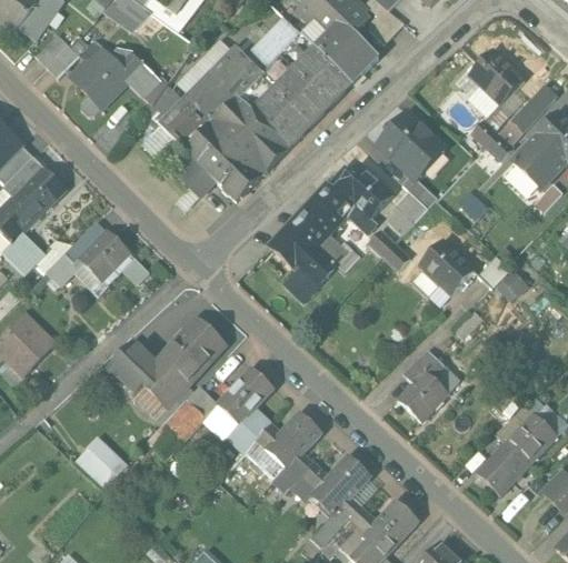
[(0,0),(0,16),(17,28),(16,29),(35,43),(65,2),(61,0),(0,0)]
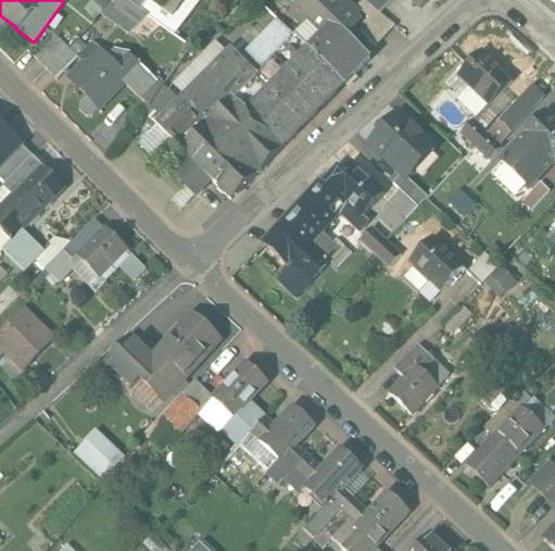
[(134,0),(177,28),(196,0),(134,0)]
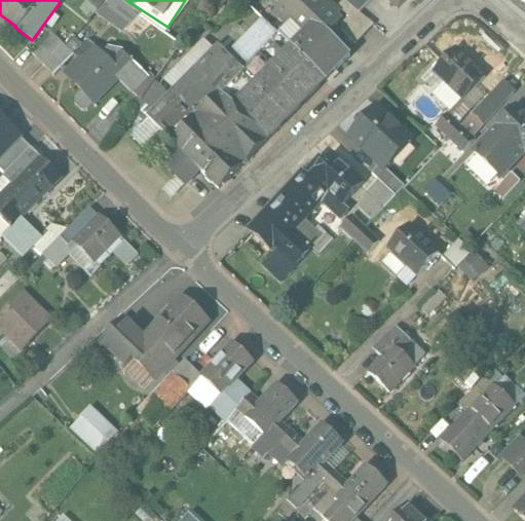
[(283,0),(277,6),(273,11),(298,34),(313,20),(328,34),(344,15),(327,0),(283,0)]
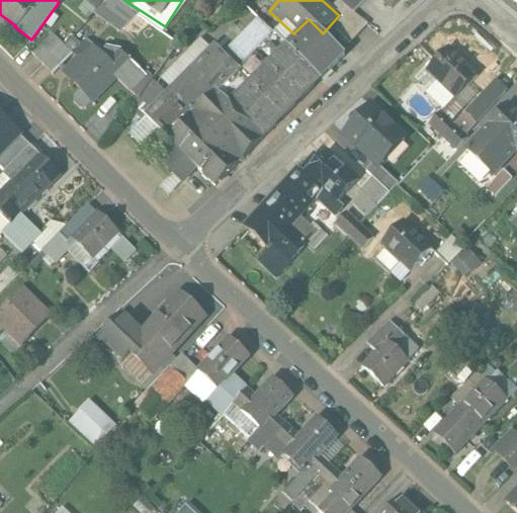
[(335,0),(332,4),(343,14),(336,22),(336,25),(350,38),(367,21),(352,9),(342,0),(335,0)]
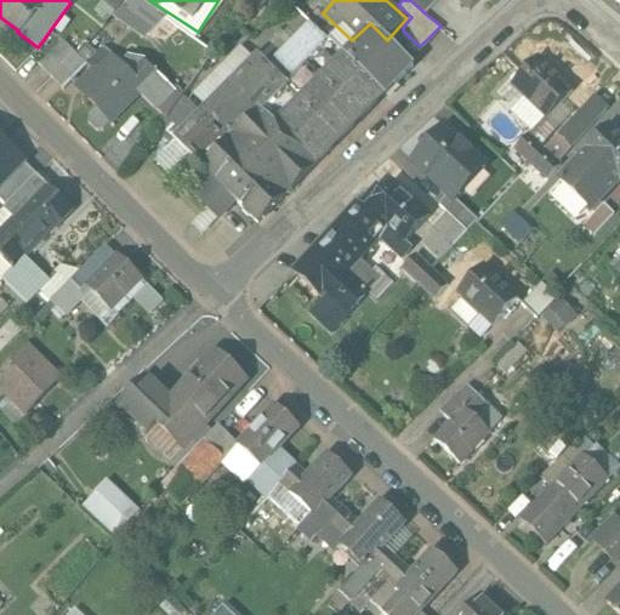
[(427,6),(420,0),(410,0),(422,11),(427,6)]
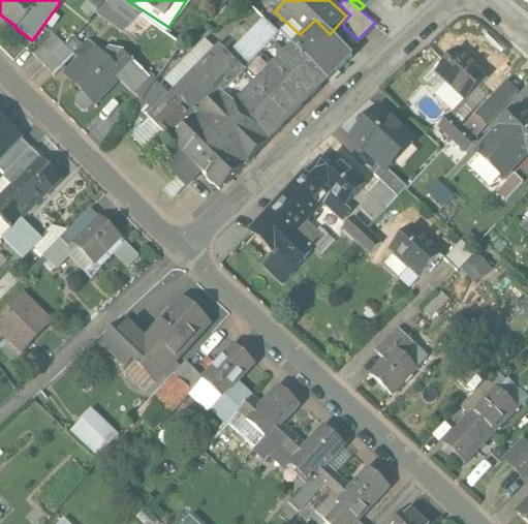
[(300,34),(291,43),(327,76),(350,53),(330,34),(315,20),(300,34)]
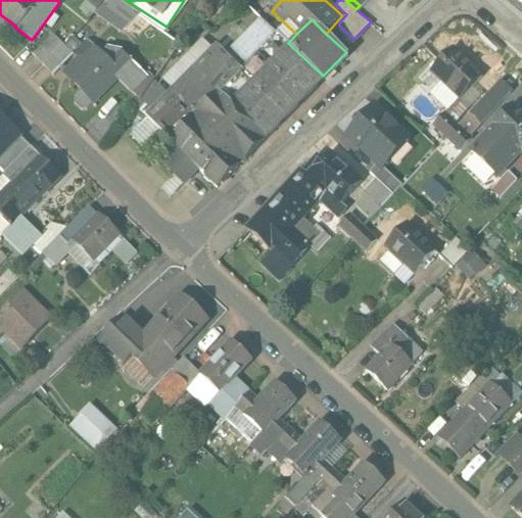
[(250,55),(191,114),(203,127),(228,102),(288,43),(276,31),(250,55)]
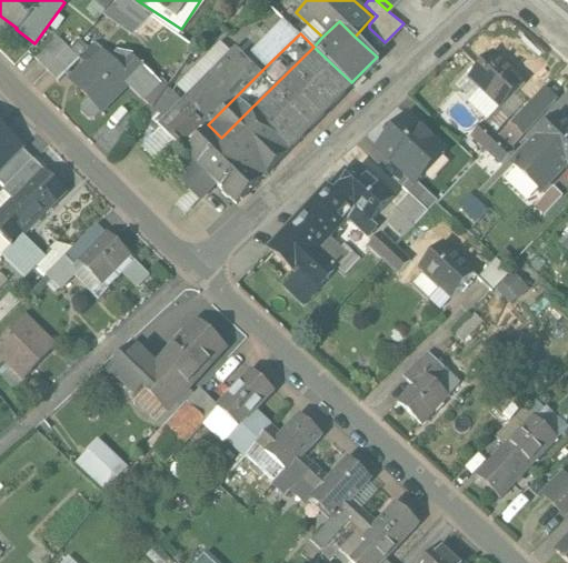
[(57,34),(35,57),(46,68),(68,46),(57,34)]
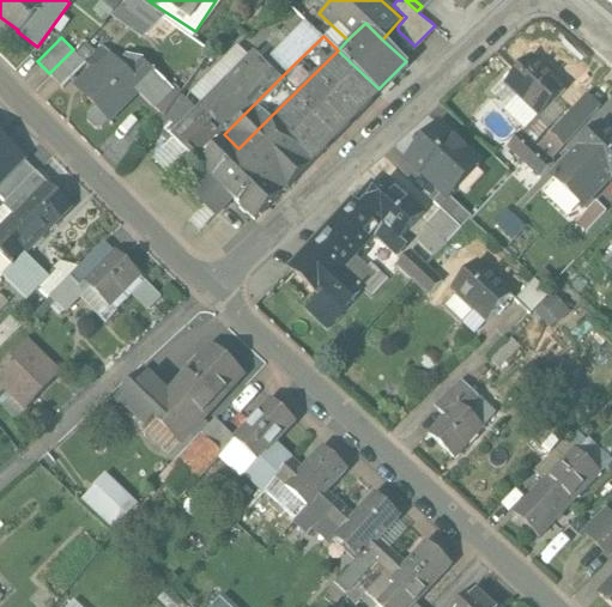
[(193,108),(168,133),(175,140),(220,183),(213,192),(222,200),(229,192),(253,214),(279,188),(238,149),(224,134),(294,65),(271,41),(254,58),(249,53),(193,108)]
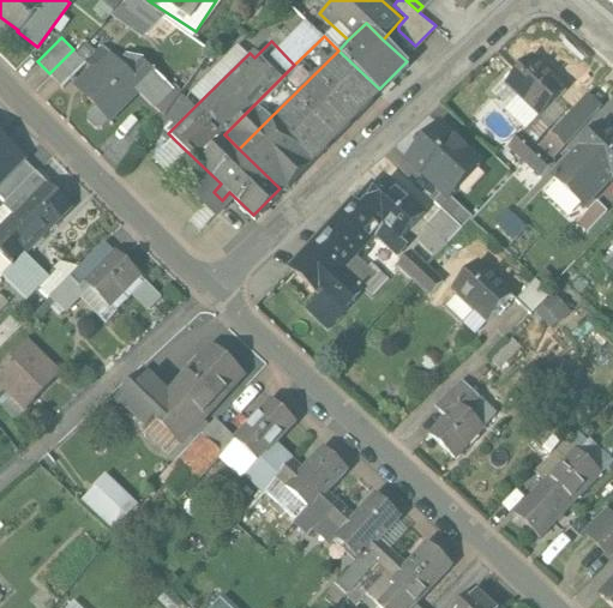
[(49,73),(49,74),(60,85),(85,61),(73,49),(49,73)]
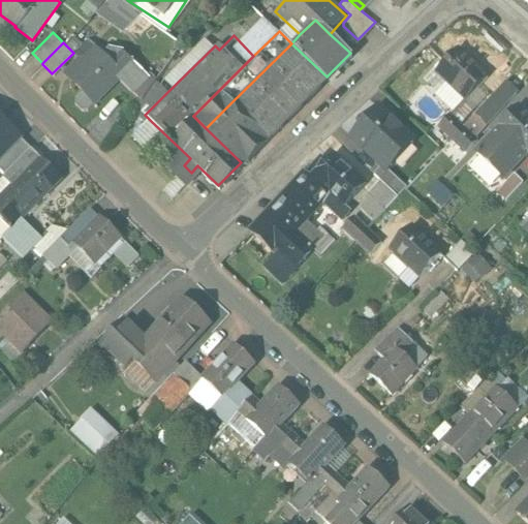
[(291,43),(230,103),(249,121),(233,137),(249,154),(327,76),(291,43)]
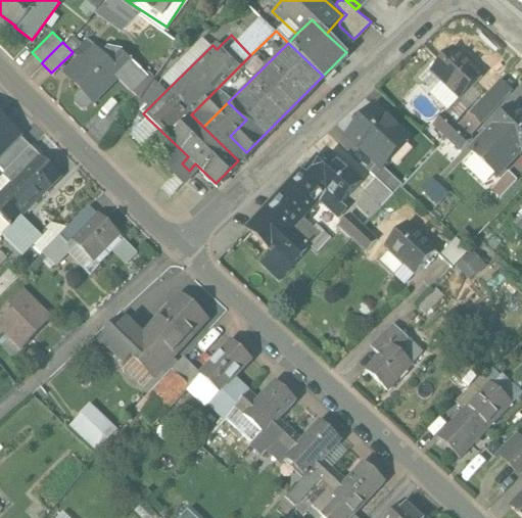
[(452,45),(430,67),(460,96),(481,73),(452,45)]
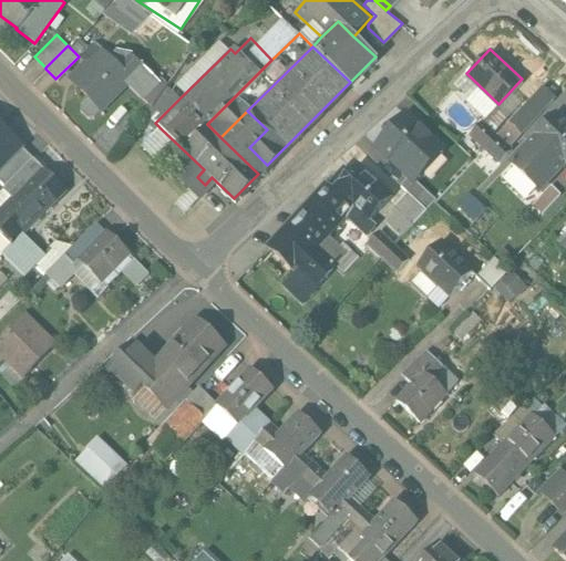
[(101,50),(71,80),(88,96),(80,104),(79,110),(86,117),(92,116),(126,82),(142,65),(127,51),(115,63),(101,50)]
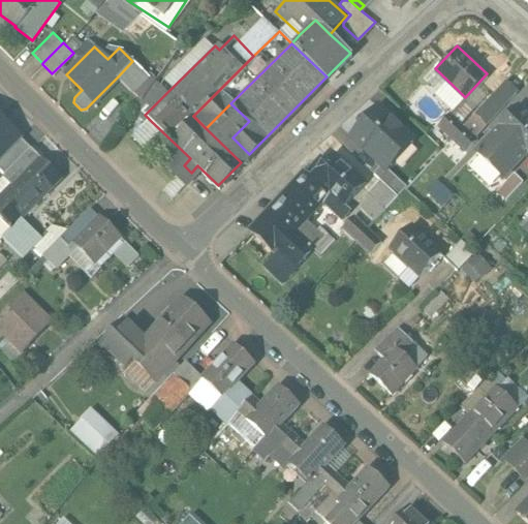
[(132,61),(118,76),(141,99),(153,81),(132,61)]
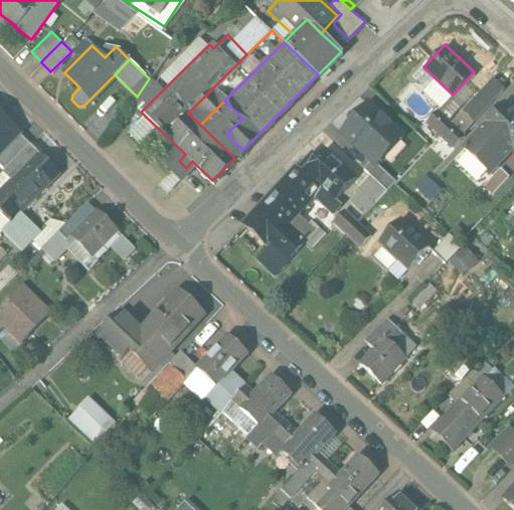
[(137,97),(128,109),(142,123),(147,118),(141,112),(162,91),(150,77),(137,97)]
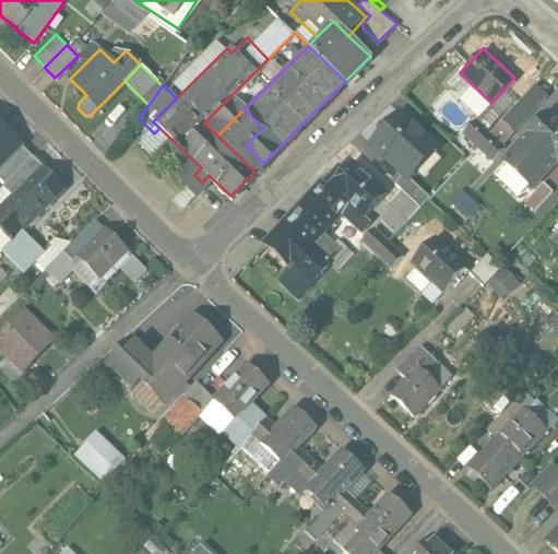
[(532,84),(502,116),(515,128),(545,96),(532,84)]
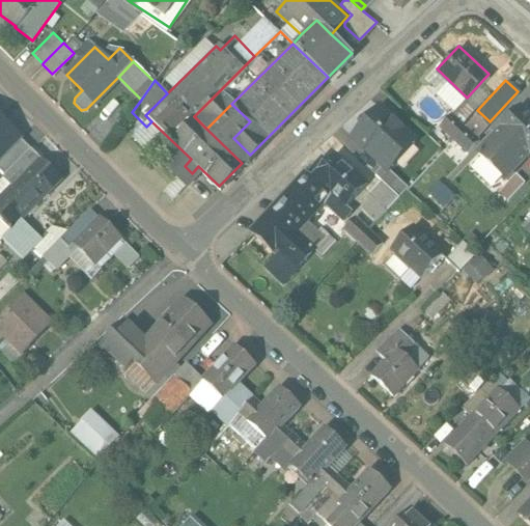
[(529,112),(519,103),(497,126),(499,128),(478,149),(479,150),(478,151),(480,153),(481,151),(505,175),(526,153),(527,155),(529,150),(529,112)]
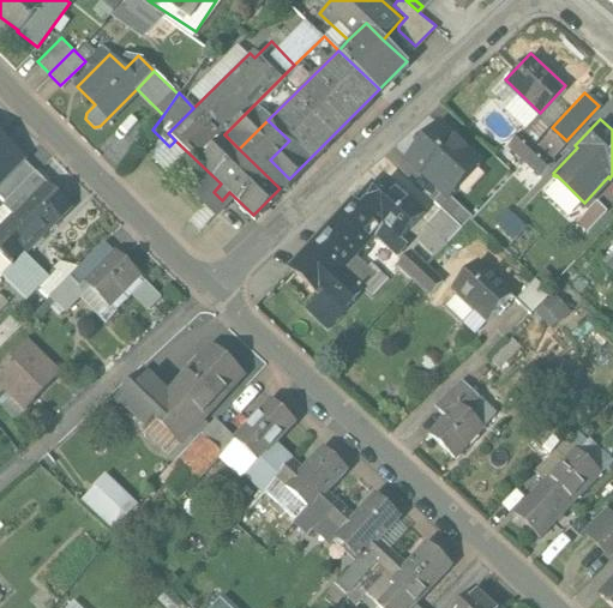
[(475,155),(438,120),(406,154),(443,188),(444,190),(475,155)]
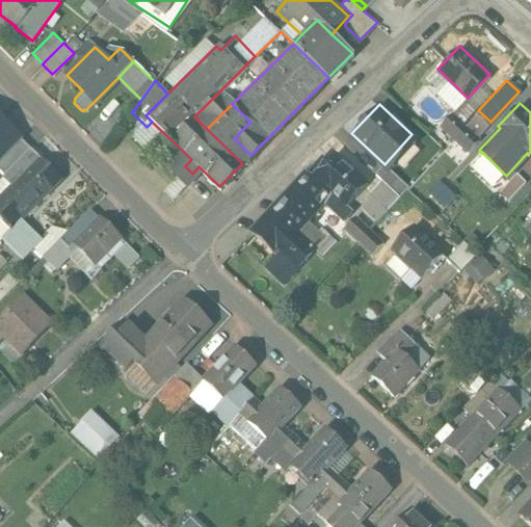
[(451,111),(440,124),(453,137),(466,124),(451,111)]
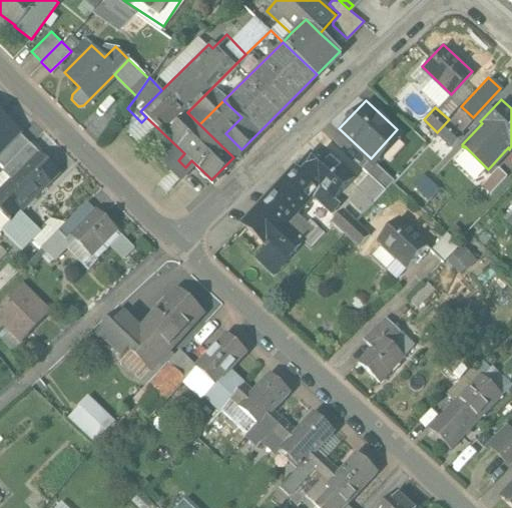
[(0,147),(18,130),(0,112),(0,147)]
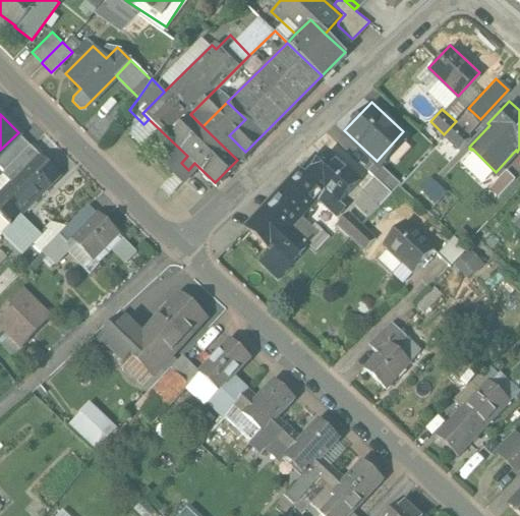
[(456,121),(444,134),(458,147),(469,134),(456,121)]
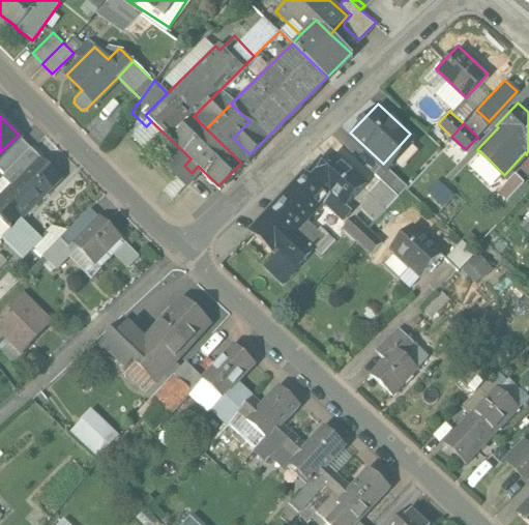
[(31,147),(19,135),(0,152),(0,169),(4,173),(31,147)]
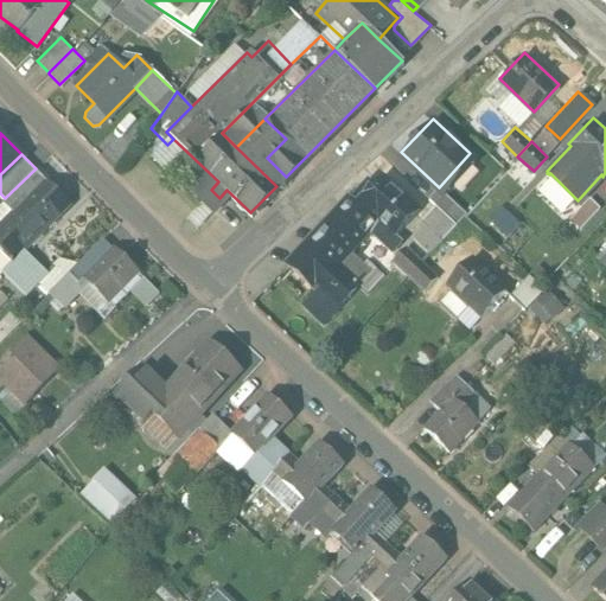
[(5,198),(2,199),(13,210),(45,178),(36,168),(5,198)]
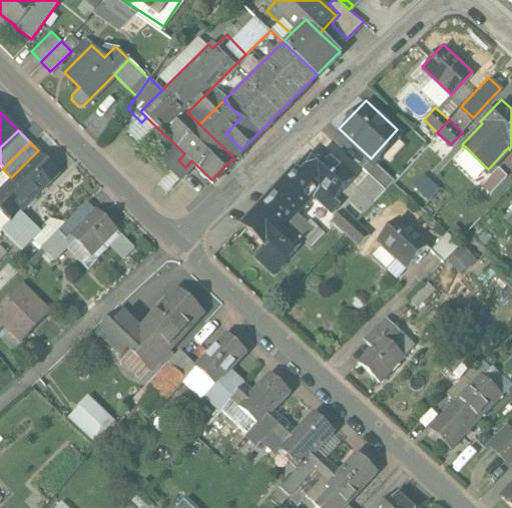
[(353,174),(324,147),(317,155),(311,150),(298,165),(319,185),(332,197),(353,174)]
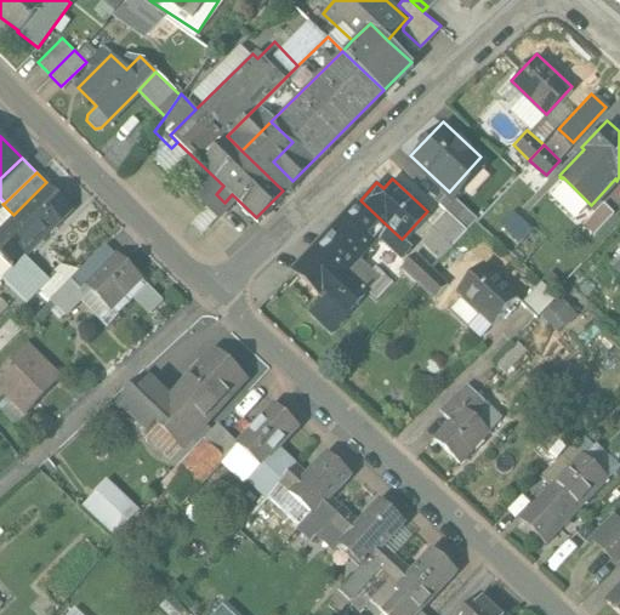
[(46,182),(13,215),(0,227),(0,256),(11,267),(1,277),(26,301),(47,279),(23,255),(70,208),(46,182)]
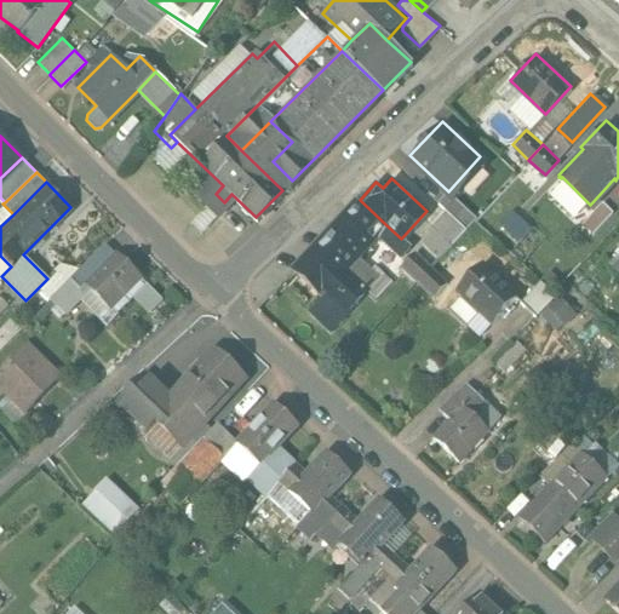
[(476,216),(448,191),(447,190),(437,201),(443,207),(465,227),(476,216)]
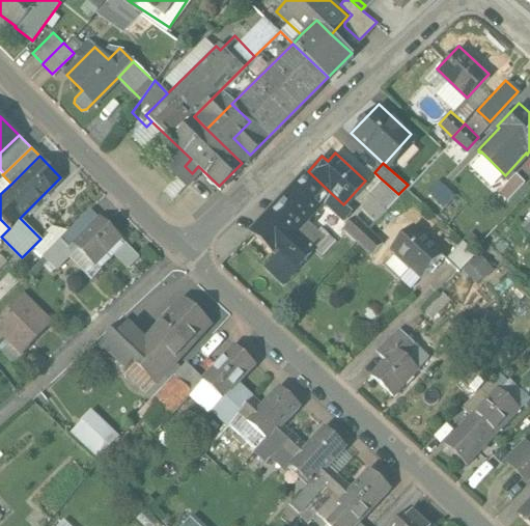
[(513,169),(497,188),(506,196),(523,177),(513,169)]
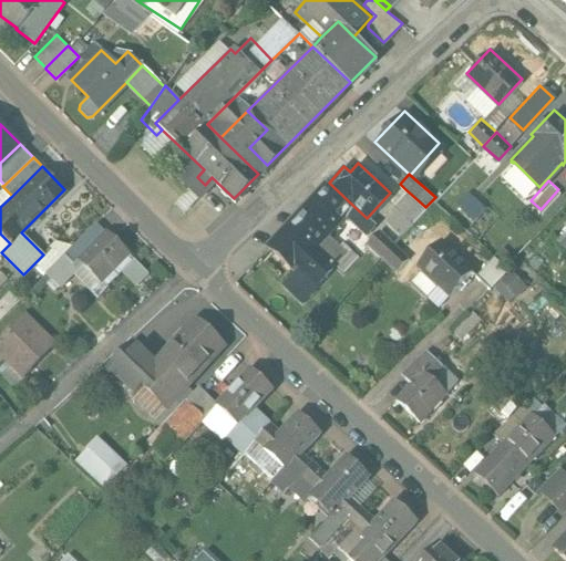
[(326,182),(268,245),(314,286),(335,262),(315,245),(352,205),(329,183),(328,183),(326,182)]
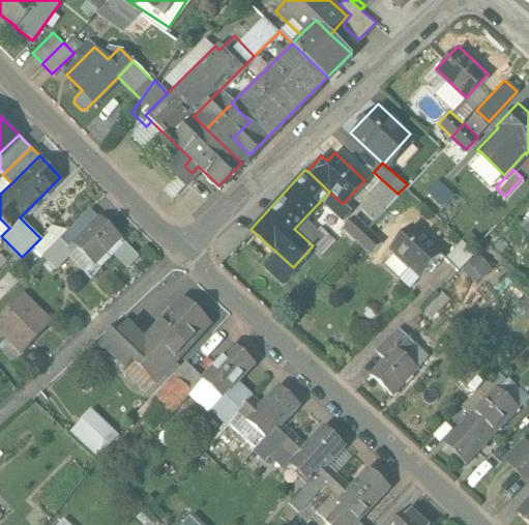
[(379,177),(368,190),(386,206),(398,195),(398,194),(379,177)]
